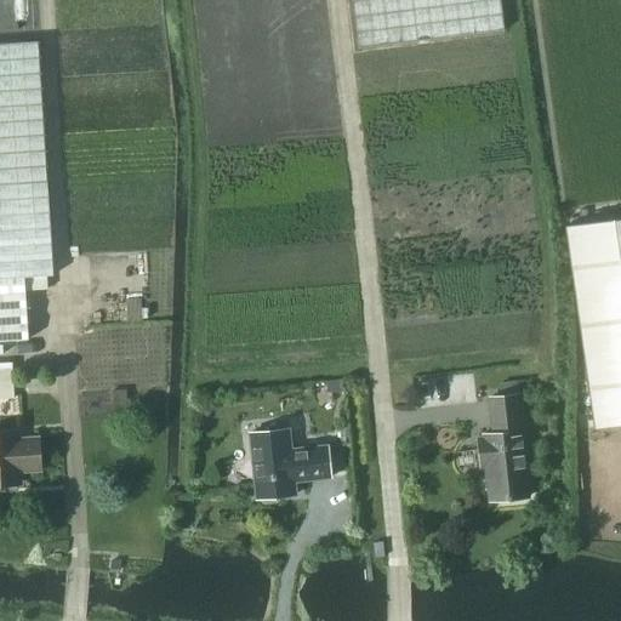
[(352,0),(358,50),(503,32),(499,0),(352,0)]
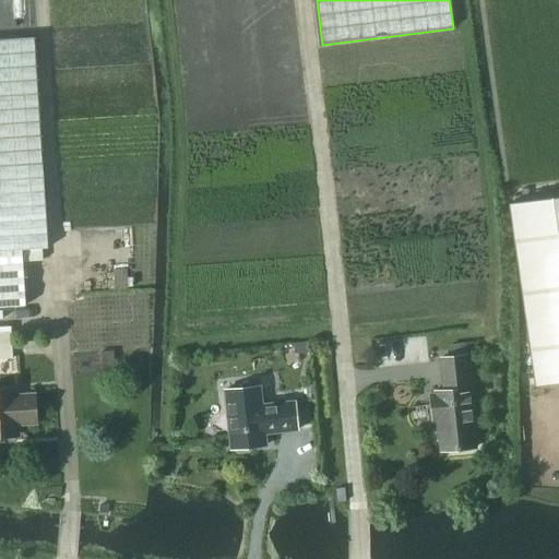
[(0,249),(22,248),(22,250),(40,249),(47,248),(34,37),(0,39),(0,249)]
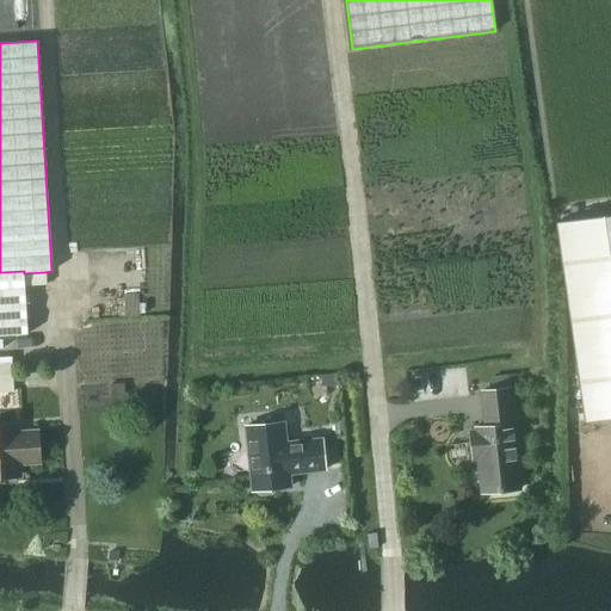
[(610,214),(555,223),(584,423),(610,418),(610,214)]
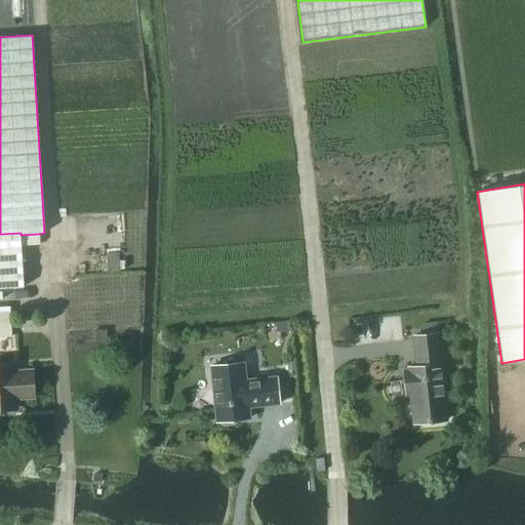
[(21,233),(0,234),(0,289),(24,288),(21,245),(21,235),(21,233)]
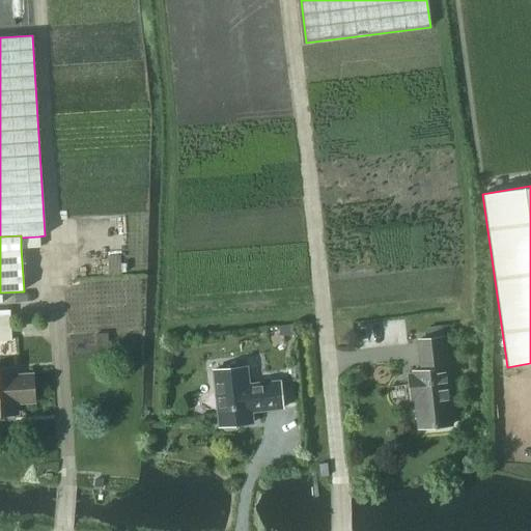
[(0,341),(11,341),(10,310),(0,310),(0,341)]
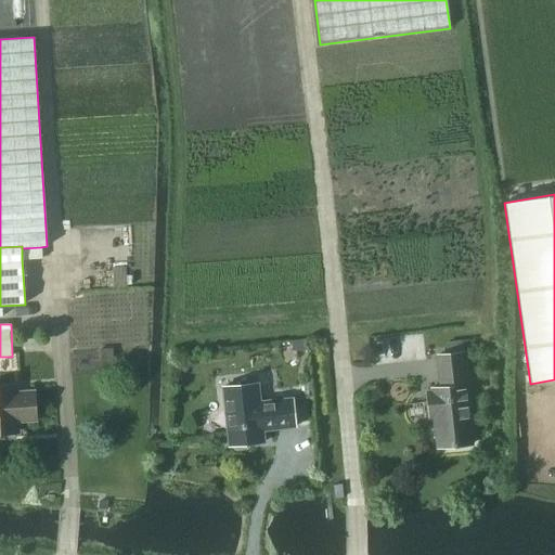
[(279,343),(280,352),(294,351),(293,341),(279,343)]
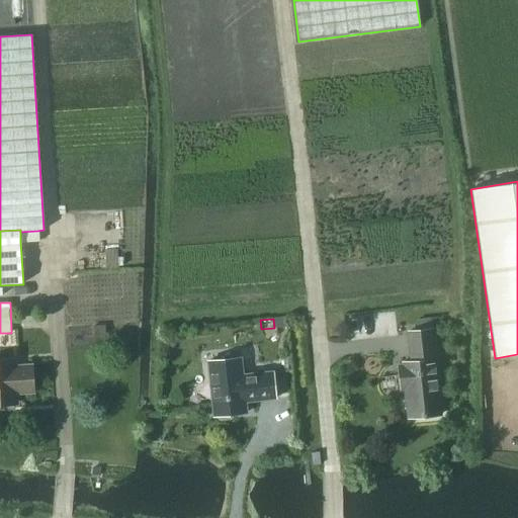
[(91,327),(91,336),(104,335),(104,326),(91,327)]
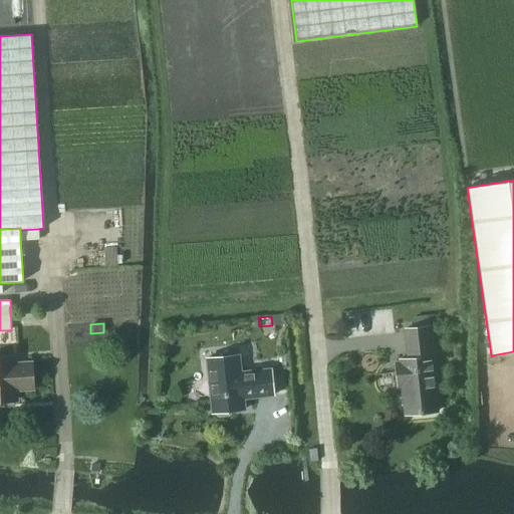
[(405,329),(408,359),(399,360),(399,362),(395,362),(398,387),(402,387),(405,415),(437,412),(428,326),(405,329)]
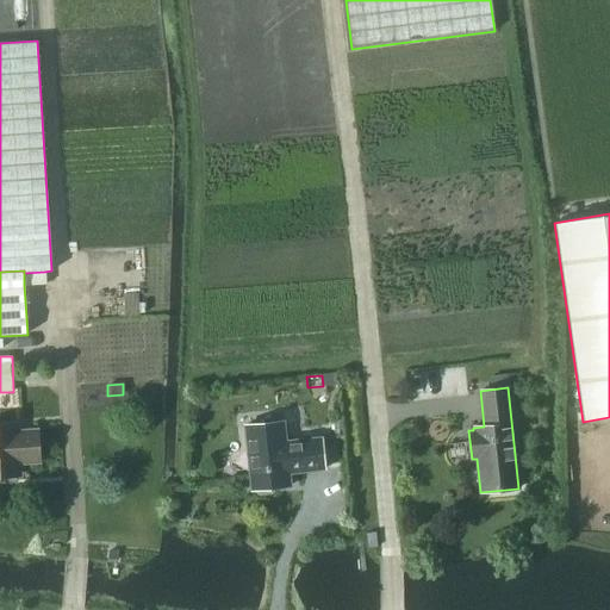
[(285,442),(284,422),(244,425),(250,490),(256,490),(260,493),(269,492),(273,489),(290,486),(288,473),(324,470),(321,439),(285,442)]
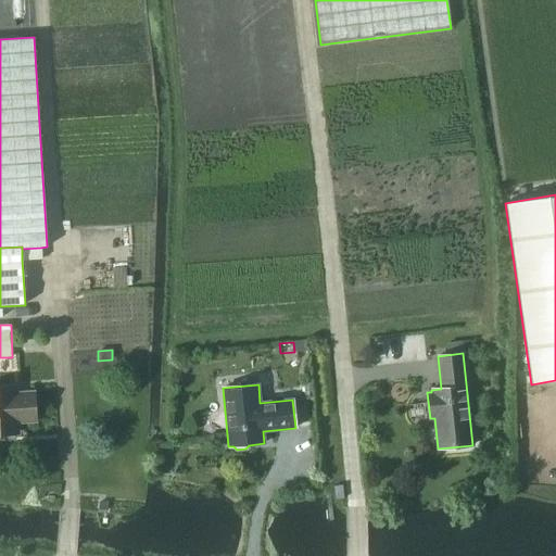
[(0,389),(0,436),(15,434),(15,424),(33,422),(30,394),(13,395),(13,389),(0,389)]
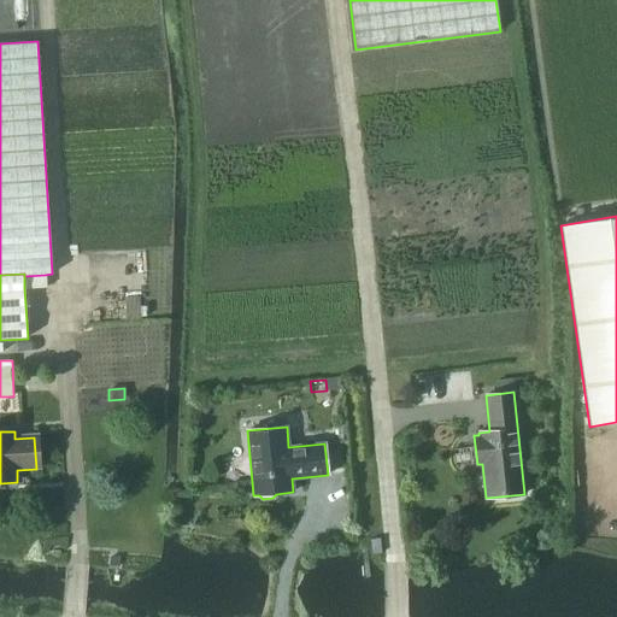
All buildings are outlined.
